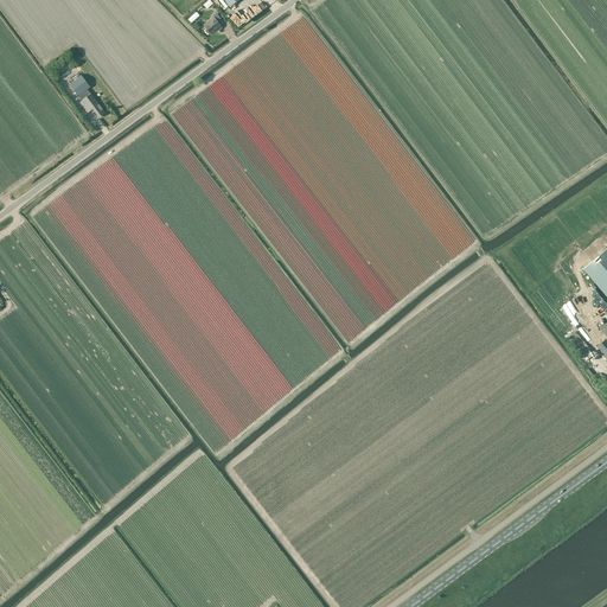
[(197,12),(189,19),(192,24),(199,16),(197,12)]
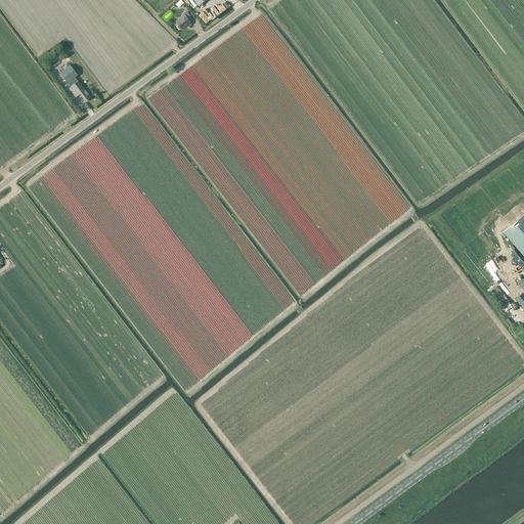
[(184,14),(184,15),(176,22),(178,26),(177,28),(179,29),(180,30),(181,29),(186,25),(188,27),(191,24),(188,19),(191,17),(187,11),(184,14)]
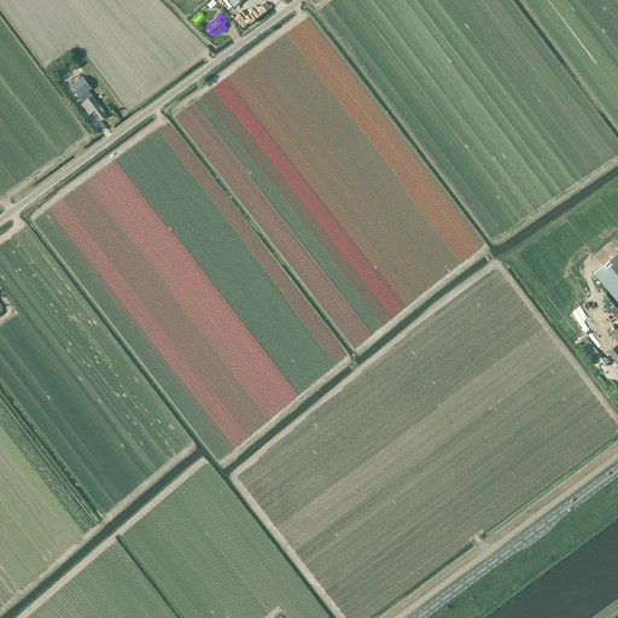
[(89,116),(94,111),(100,120),(108,115),(93,95),(89,92),(92,89),(83,76),(82,77),(79,74),(69,81),(71,86),(83,103),(81,104),(89,116)]
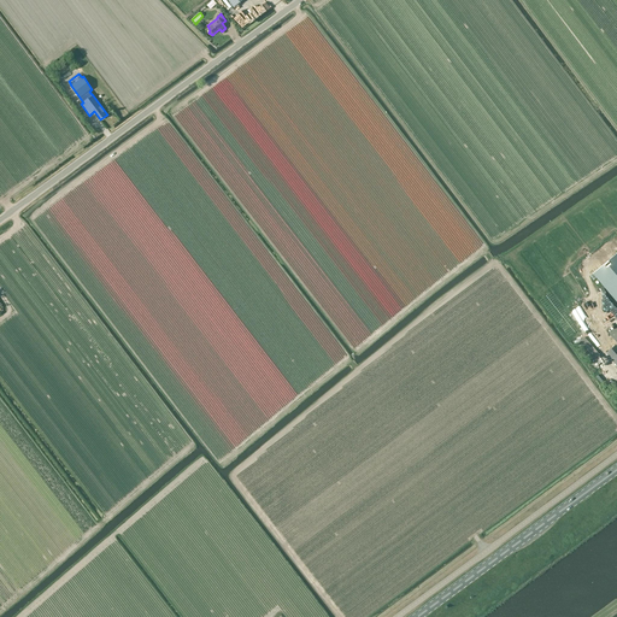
[(616,253),(594,272),(616,300),(616,325),(609,334),(616,342),(606,353),(616,365),(616,253)]
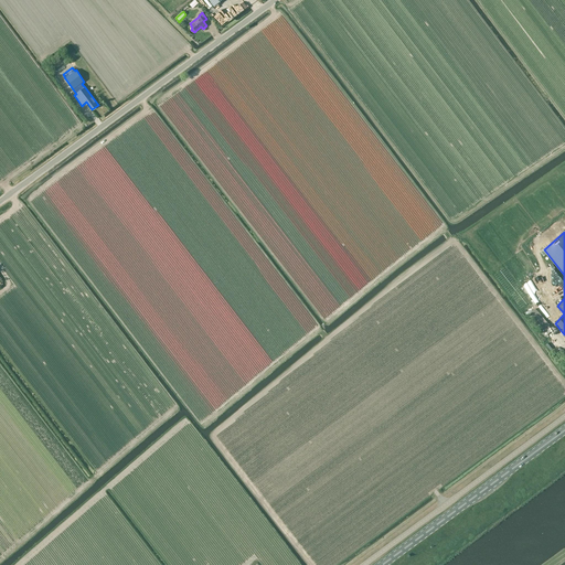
[(533,311),(528,317),(545,337),(551,331),(533,311)]
